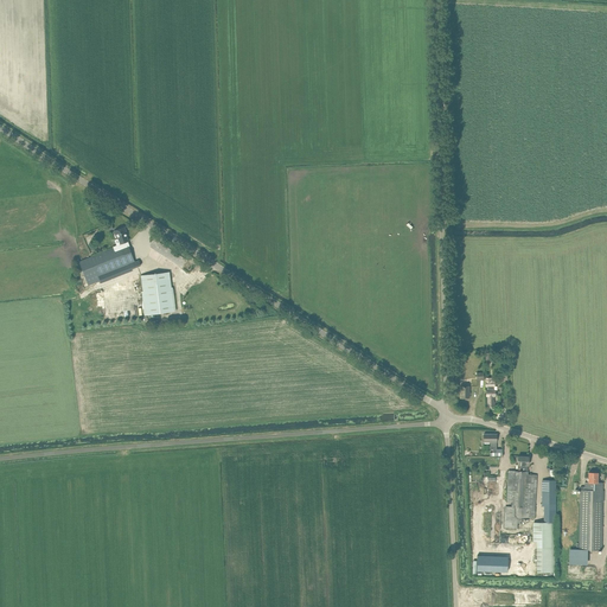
[(120,244),(125,243),(128,241),(126,236),(127,236),(125,228),(123,227),(114,231),(116,238),(117,238),(120,244)]
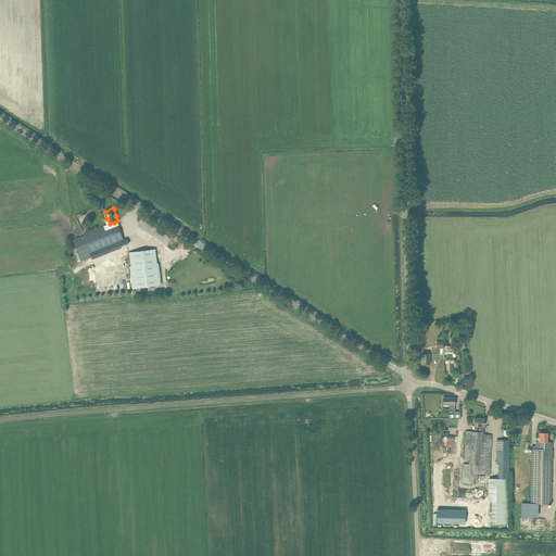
[(103,226),(103,227),(72,240),(80,262),(123,245),(128,243),(126,239),(123,240),(118,226),(117,226),(115,223),(114,224),(114,223),(110,224),(103,226)]
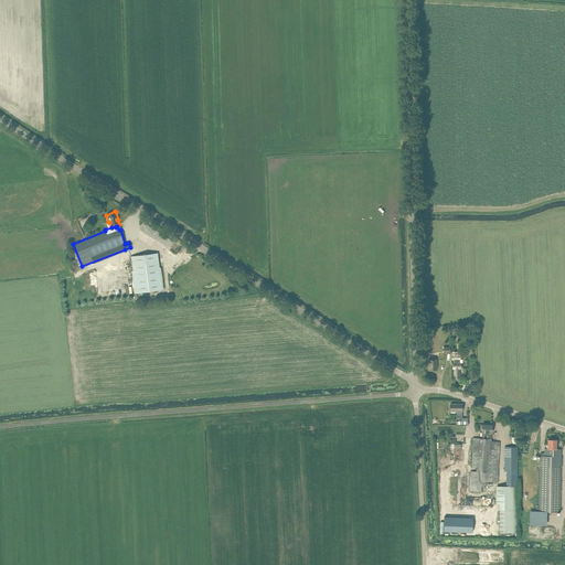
[(162,290),(158,254),(132,257),(137,294),(162,290)]
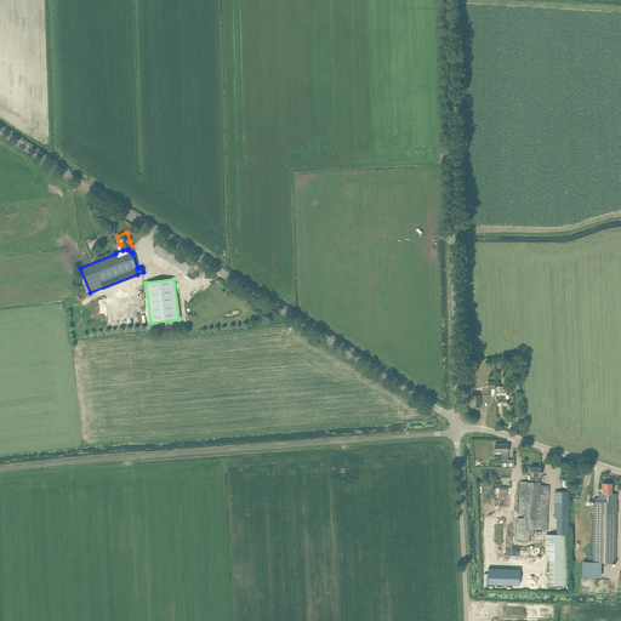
[(505,399),(499,399),(497,399),(497,405),(500,405),(500,417),(506,417),(506,411),(506,405),(507,405),(507,399),(505,399)]
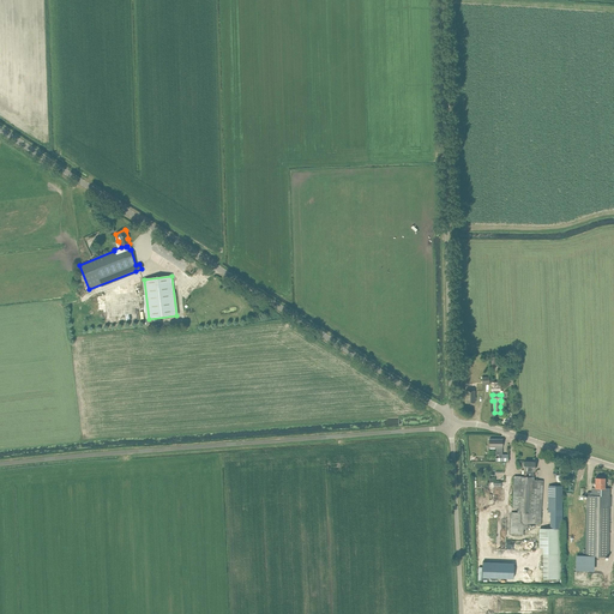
[(507,456),(501,456),(501,455),(503,455),(503,439),(489,439),(489,447),(495,447),(495,455),(498,455),(498,458),(495,458),(495,462),(503,462),(503,461),(507,461),(507,456)]
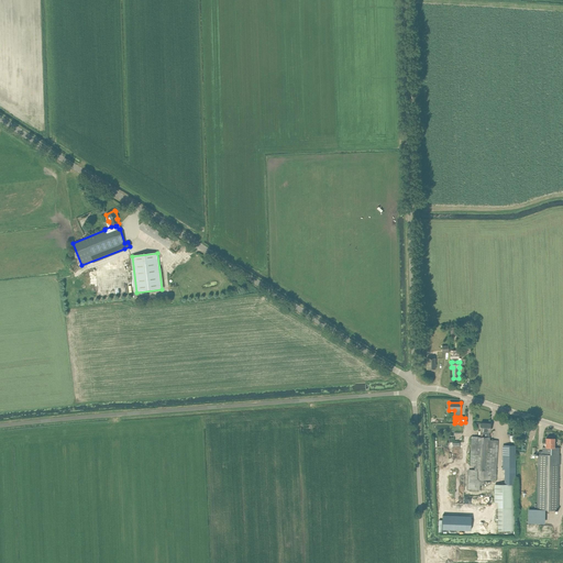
[(471,442),(470,471),(468,489),(479,490),(479,485),(484,485),(485,481),(496,481),(498,446),(498,441),(489,440),(490,423),(481,423),(481,431),(481,437),(472,437),(471,442)]
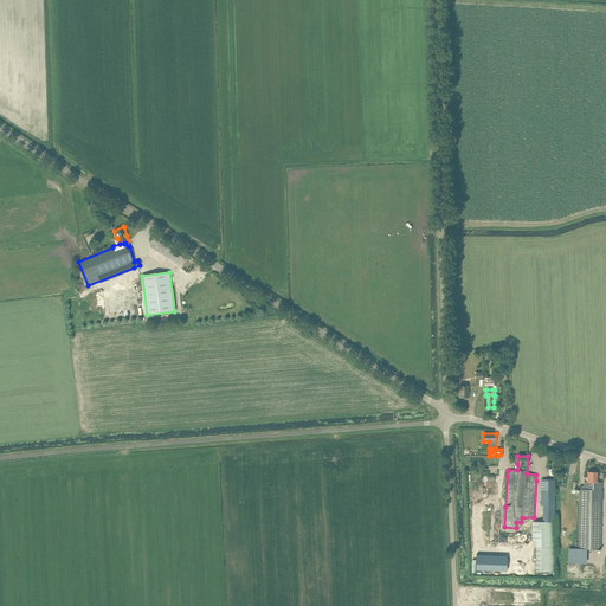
[(603,502),(603,496),(603,490),(601,490),(601,482),(597,482),(597,472),(587,472),(587,482),(584,482),(584,487),(580,485),(578,549),(600,549),(601,502),(603,502)]
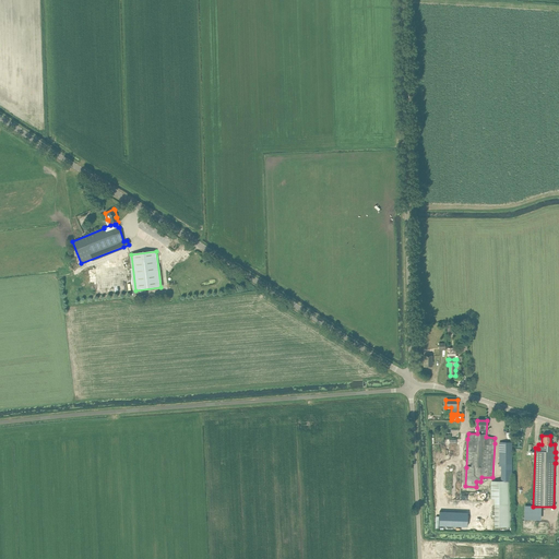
[(512,476),(512,467),(512,448),(512,442),(499,442),(499,448),(500,464),(501,464),(501,476),(512,476)]
